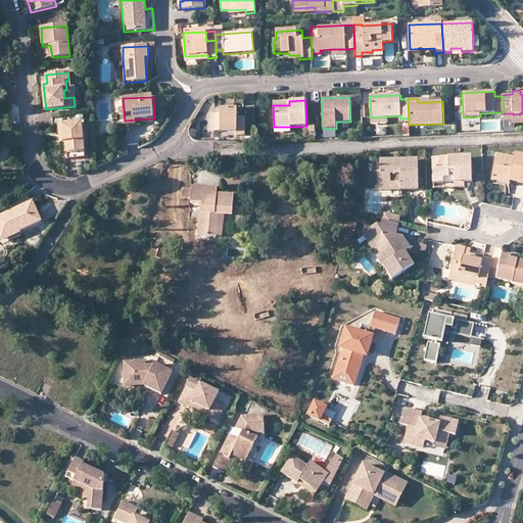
[(237,109),(220,109),(220,113),(211,113),(211,131),(236,132),(236,135),(244,135),(244,119),(236,119),(237,109)]
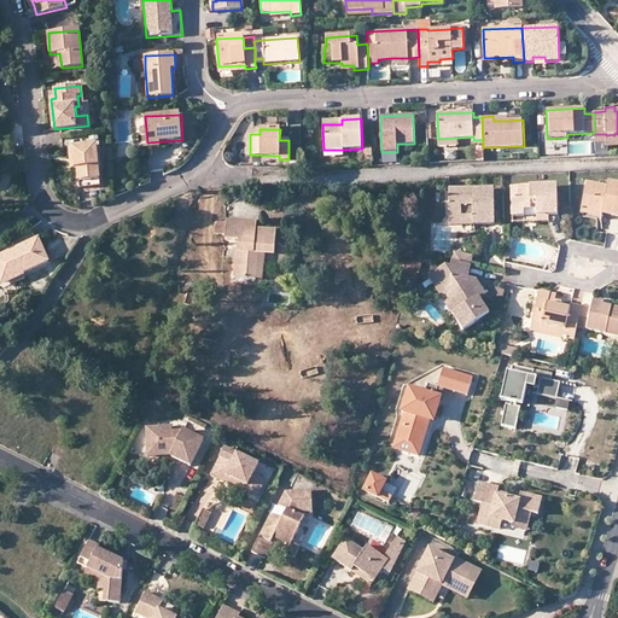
[(617,141),(617,134),(606,135),(606,134),(594,134),(595,144),(601,144),(617,141)]
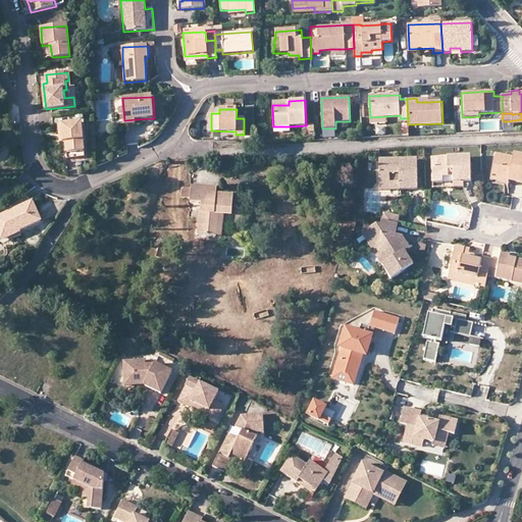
[(66,153),(85,152),(82,122),(63,124),(65,142),(66,153)]
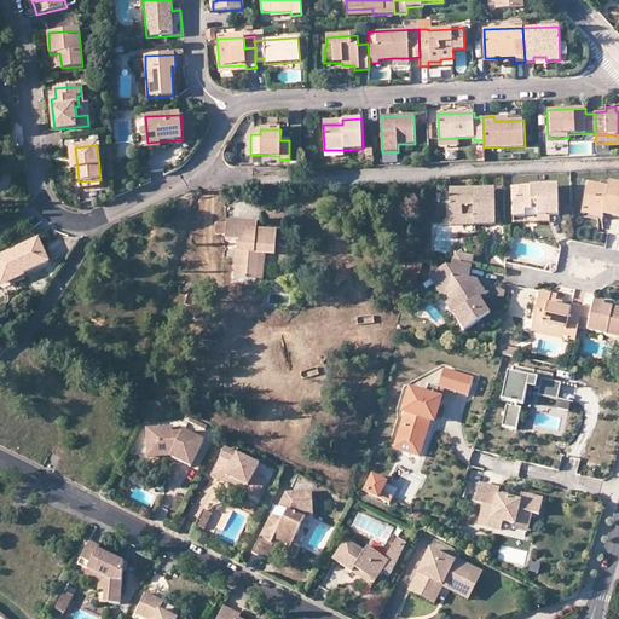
[(603,210),(603,213),(618,217),(618,184),(609,183),(608,189),(589,184),(584,207),(603,210)]
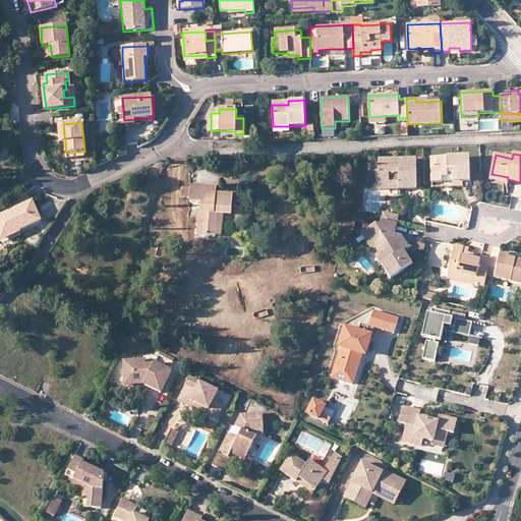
[(436,165),(430,166),(431,182),(442,182),(442,177),(451,177),(452,181),(470,181),(469,157),(435,158),(436,165)]
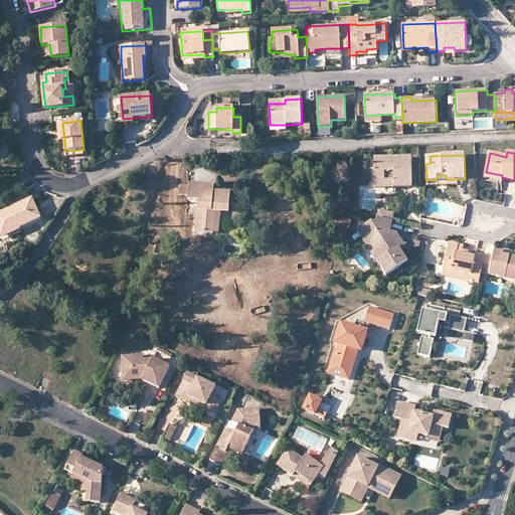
[(390,180),(390,187),(412,187),(411,158),(373,159),(374,181),(390,180)]
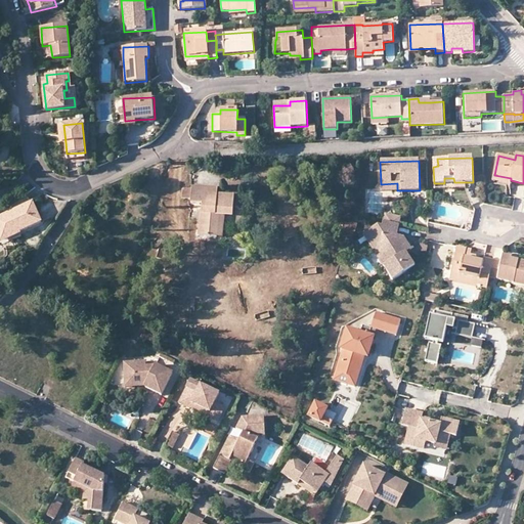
[(509,184),(511,180),(511,178),(494,175),(492,180),(509,184)]
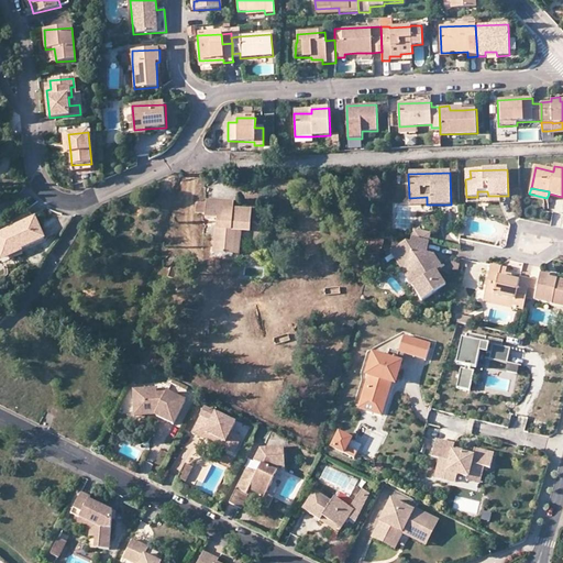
[(213,255),(242,256),(242,234),(253,234),(254,208),(235,208),(235,200),(207,199),(207,219),(214,219),(213,255)]
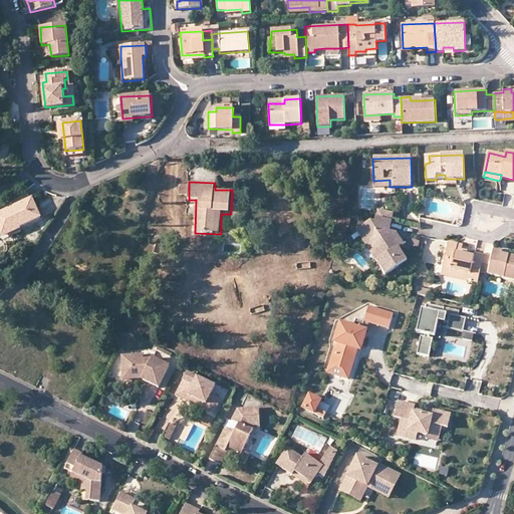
[(0,211),(0,225),(2,224),(5,232),(39,218),(30,198),(0,211)]
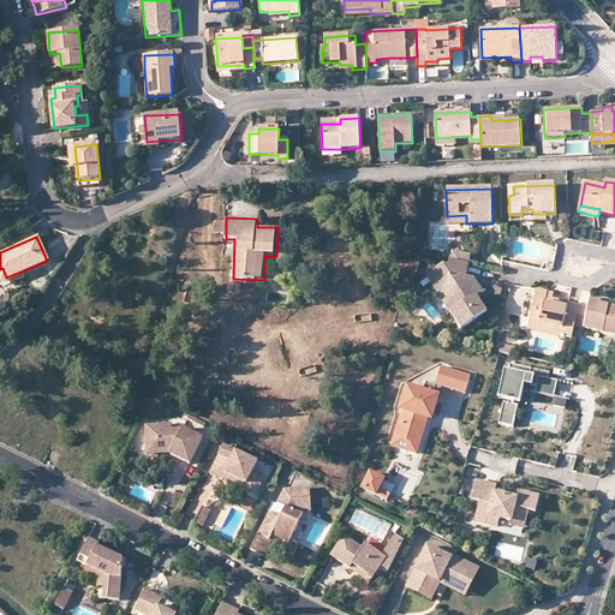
[(452,250),(449,260),(469,264),(471,255),(452,250)]
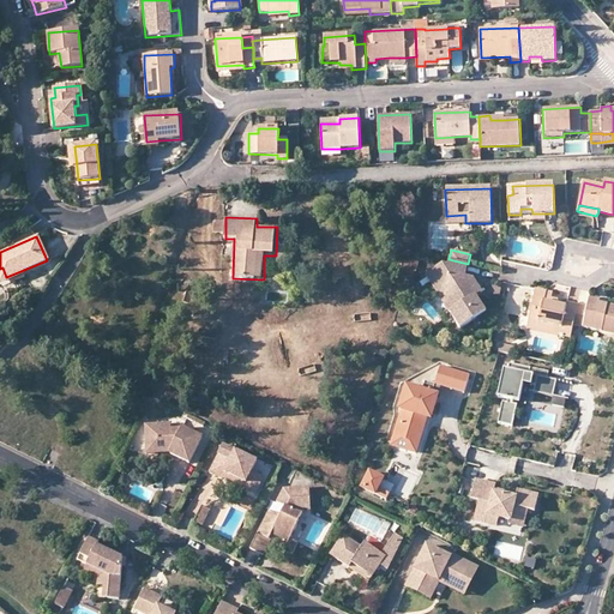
[(455,307),(450,311),(449,312),(459,330),(486,313),(476,296),(465,280),(465,276),(468,264),(449,259),(447,265),(441,264),(426,275),(440,298),(446,294),(455,307)]
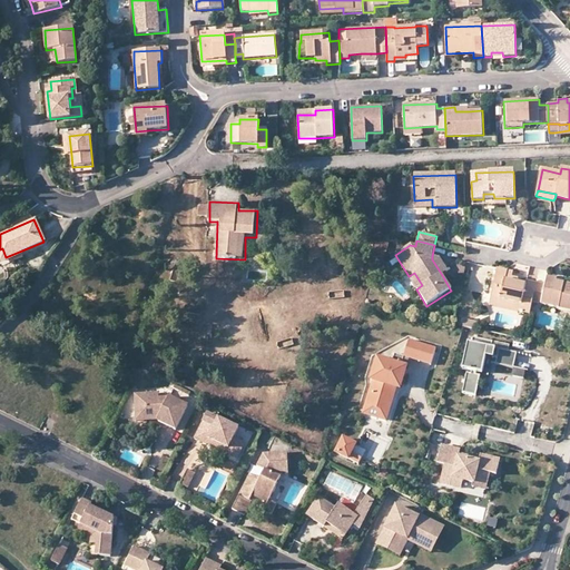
[(19,253),(0,259),(0,262),(1,266),(21,257),(19,253)]
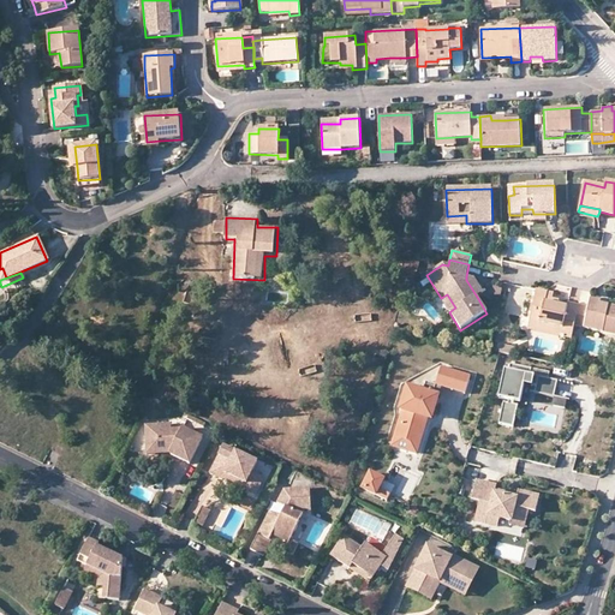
[(475,278),(466,276),(466,280),(477,297),(483,292),(475,278)]
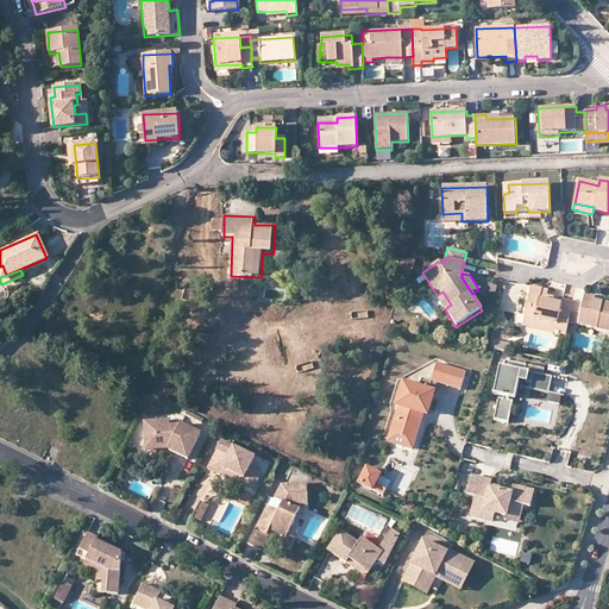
[(542,295),(542,288),(541,288),(531,286),(523,319),(567,328),(569,322),(572,302),(563,300),(562,303),(553,302),(553,297),(548,296),(542,295)]
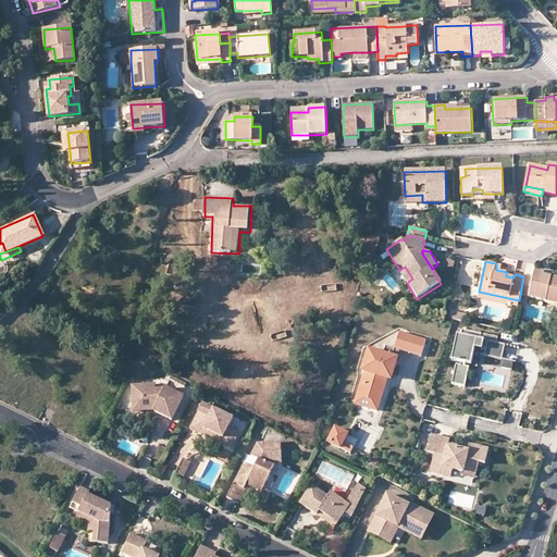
[(399,270),(408,282),(412,279),(405,267),(399,270)]
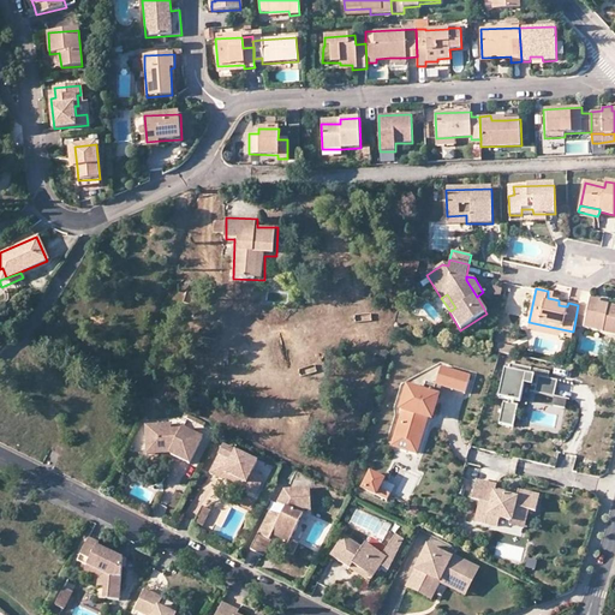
[(603,327),(614,328),(614,306),(601,304),(602,300),(590,298),(589,308),(578,305),(574,326),(603,333),(603,327)]
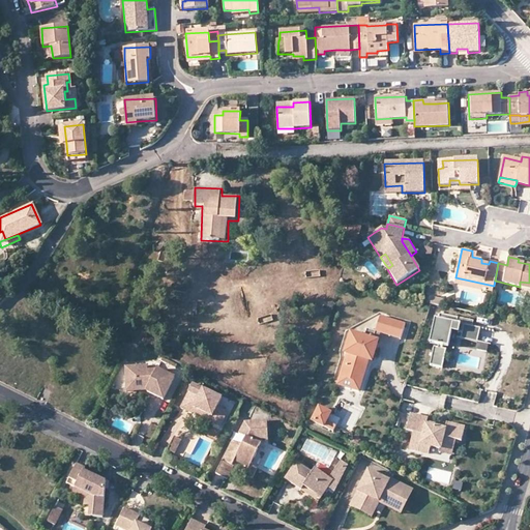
[(492,292),(494,286),(455,277),(454,284),(492,292)]
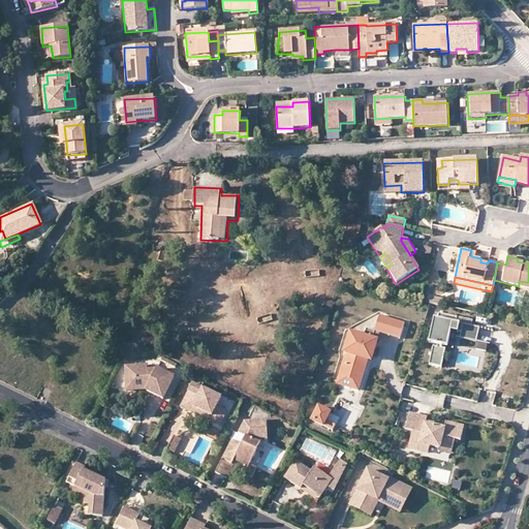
[(444,300),(431,297),(430,303),(443,306),(444,300)]
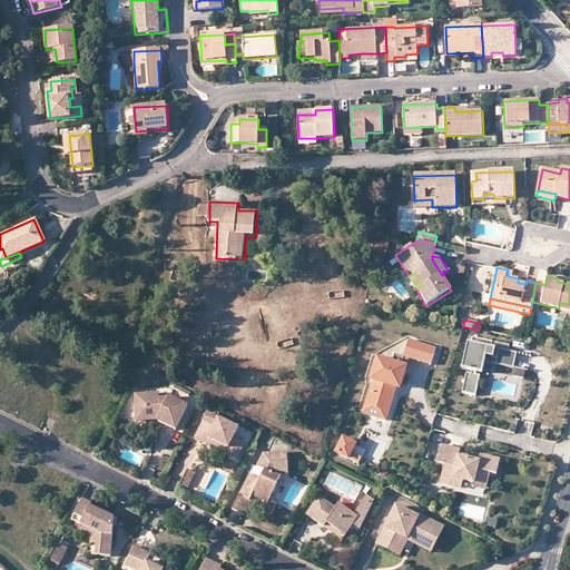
[(463,393),(477,395),(481,375),(475,374),(477,371),(482,373),(485,355),(493,357),(495,347),(492,346),(493,341),(473,337),(472,343),(469,342),(462,369),(472,371),(472,373),(468,372),(463,393)]
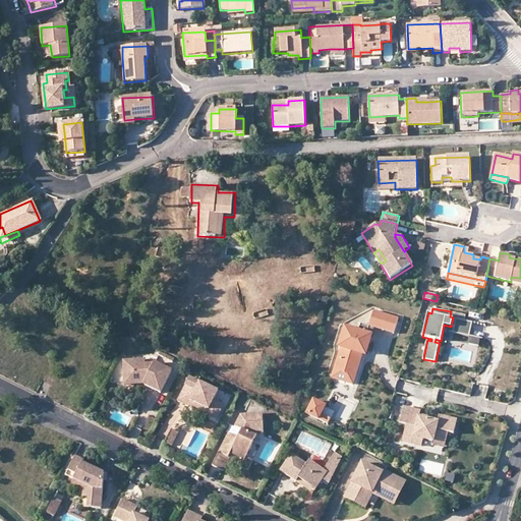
[(367,326),(395,334),(399,317),(371,310),(367,325),(367,326)]
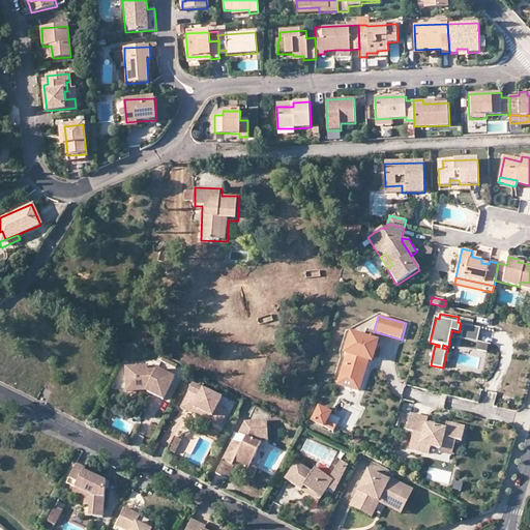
[(477,342),(480,327),(464,324),(461,337),(477,342)]
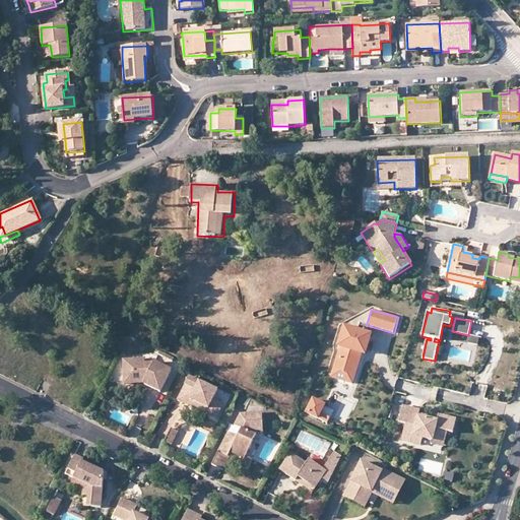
[(484,324),(471,321),(468,335),(481,338),(484,324)]
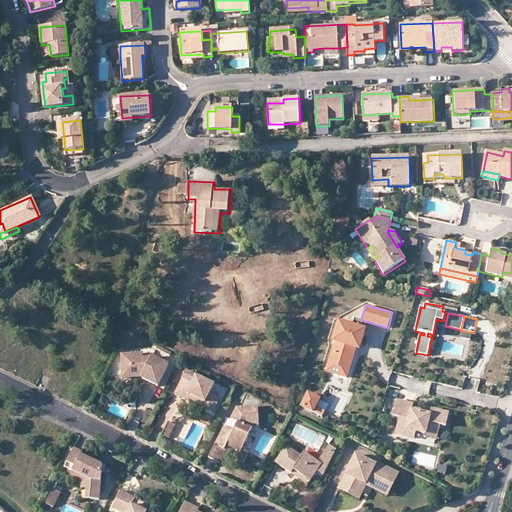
[(361,320),(361,319),(353,317),(351,325),(337,322),(332,342),(334,342),(326,372),(338,375),(343,357),(351,359),(354,347),(350,346),(352,341),(359,343),(363,329),(359,328),(361,320)]
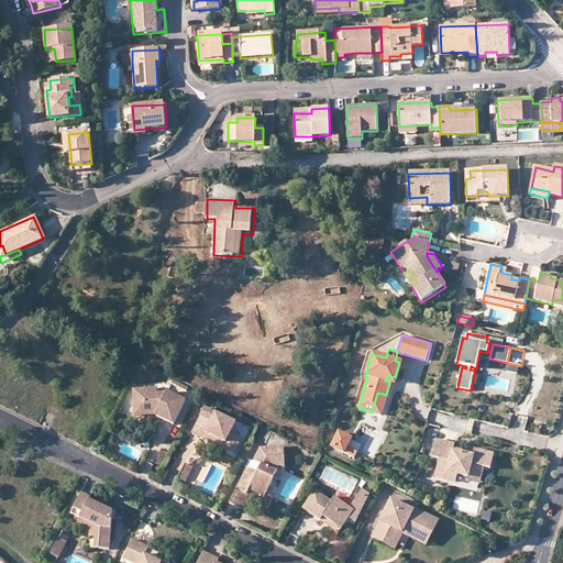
[(180,387),(183,384),(168,376),(167,381),(180,387)]
